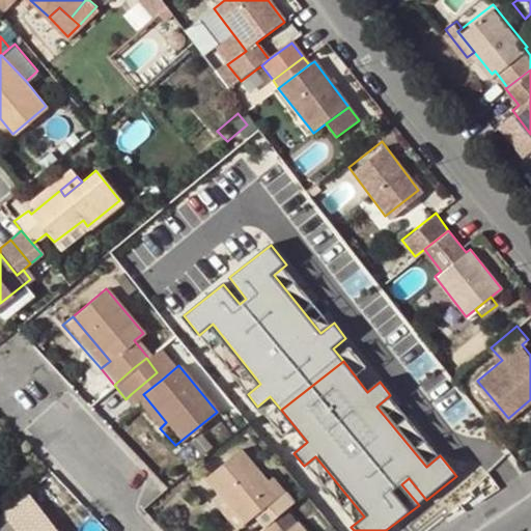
[(157,372),(131,394),(136,399),(143,394),(163,379),(157,372)]
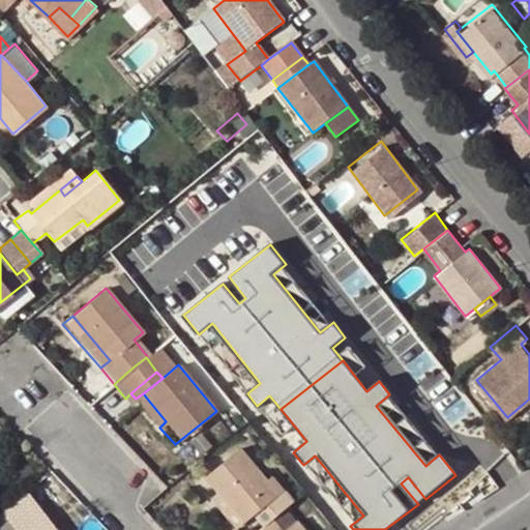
[(143,393),(136,399),(150,415),(159,428),(166,421),(143,393)]
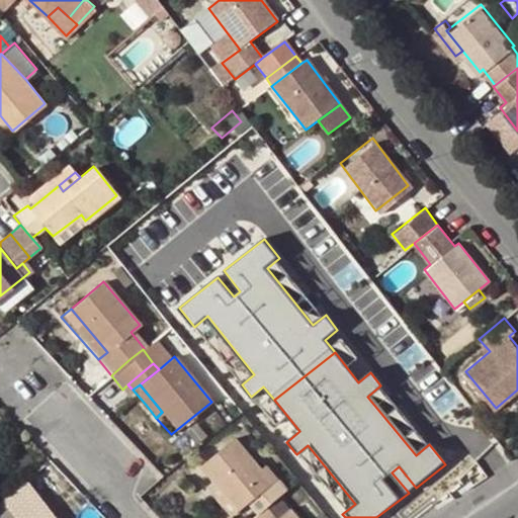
[(265,506),(284,490),(264,465),(260,470),(233,439),(200,465),(213,480),(239,509),(248,503),(257,513),(265,506)]
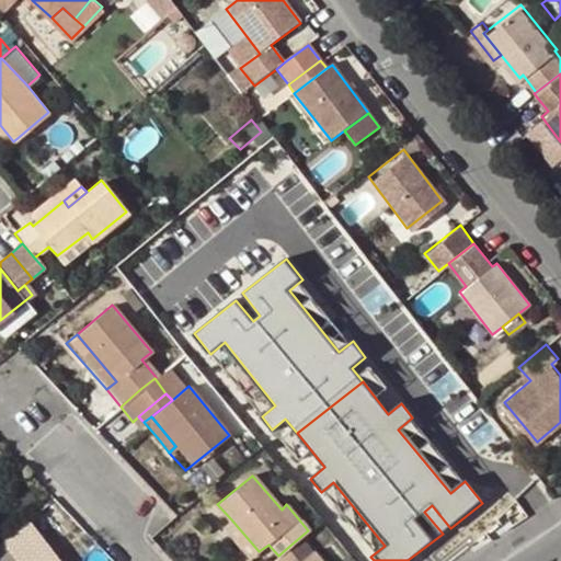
[(225,526),(251,558),(259,551),(231,519),(225,526)]
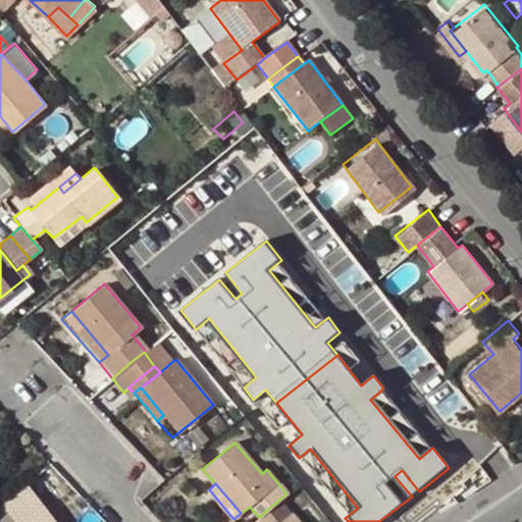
[(56,521),(28,484),(3,503),(16,521),(56,521)]
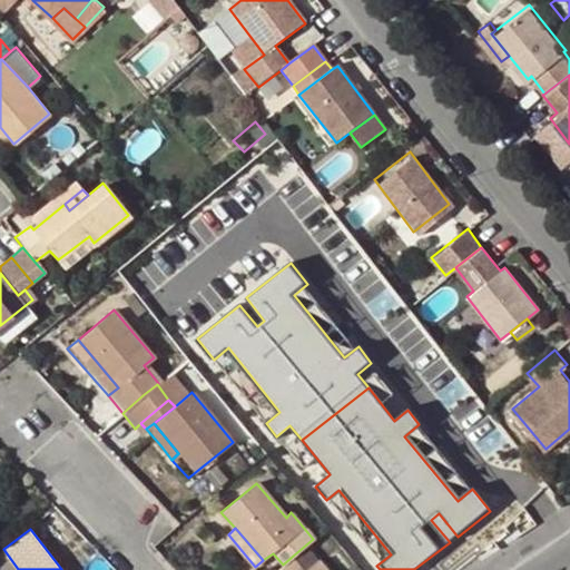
[(0,551),(0,569),(18,569),(3,549),(0,551)]
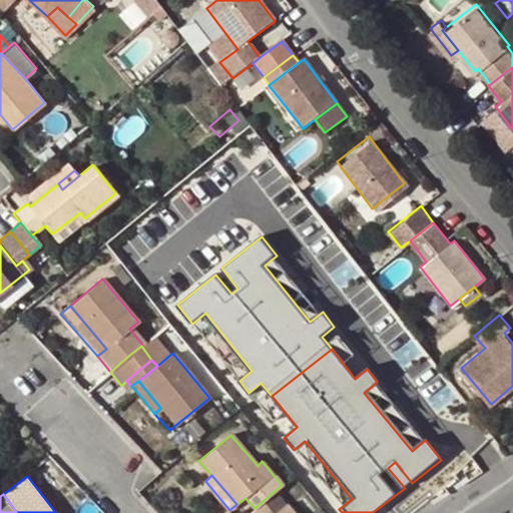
[(247,512),(292,512),(286,505),(275,512),(272,512),(263,501),(254,508),(247,512)]
